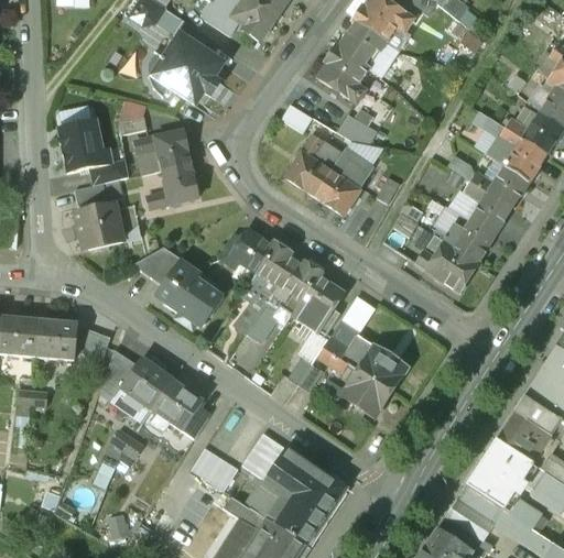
[(138,0),(129,14),(141,23),(154,20),(163,6),(154,0),(138,0)]
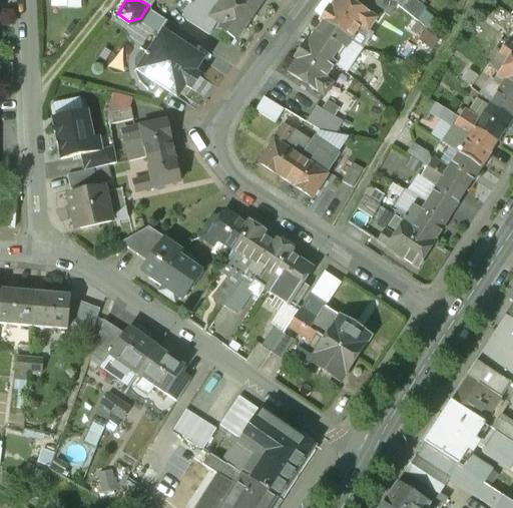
[(189,0),(181,13),(208,31),(217,17),(222,20),(219,25),(235,35),(248,16),(223,0),(189,0)]
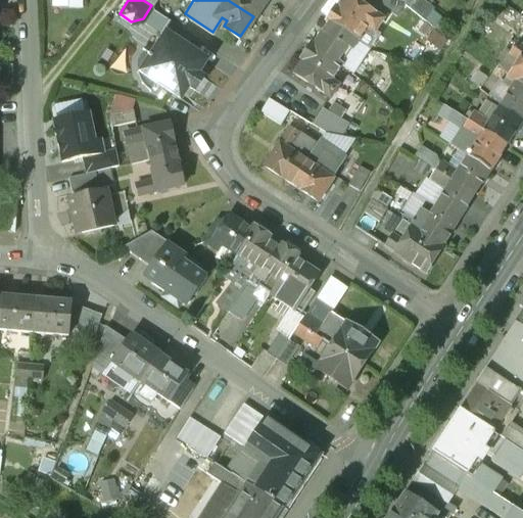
[(228,0),(253,16),(264,0),(228,0)]
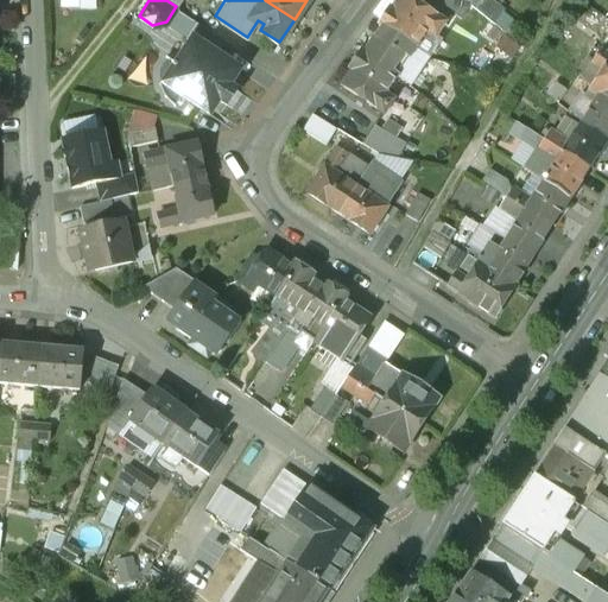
[(398,0),(394,7),(391,5),(379,21),(382,24),(384,23),(415,43),(426,25),(435,31),(443,18),(416,0),(398,0)]
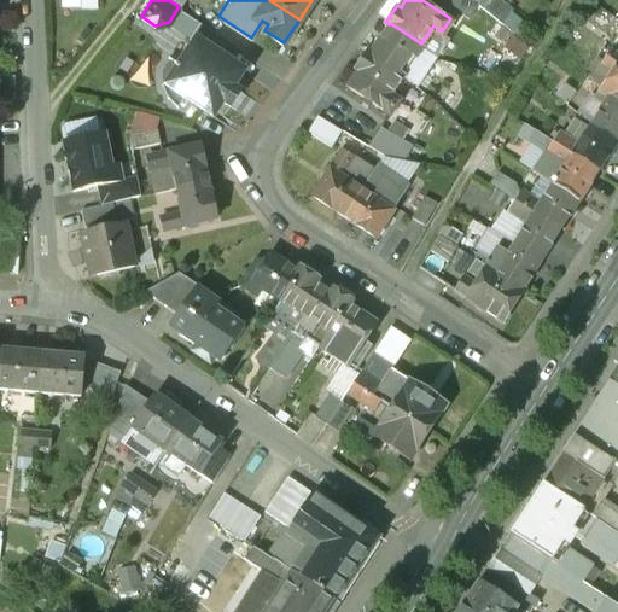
[(235,44),(199,19),(190,34),(194,38),(196,35),(227,56),(235,44)]
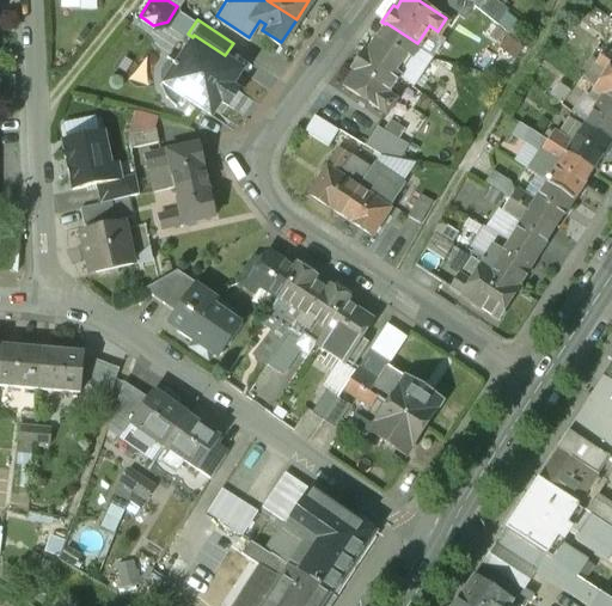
[(367,50),(366,51),(397,73),(411,53),(420,57),(426,48),(417,43),(386,23),(385,24),(367,50)]
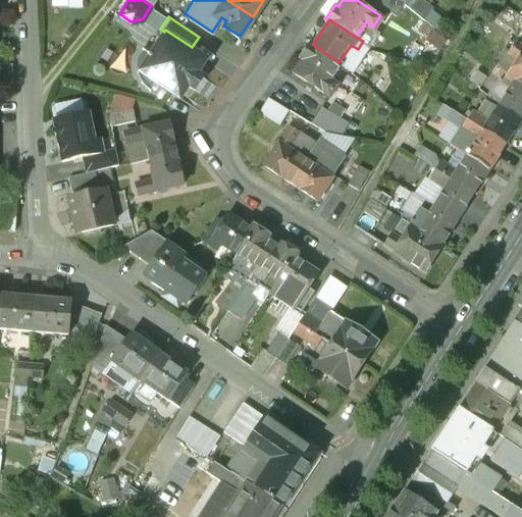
[(192,47),(165,30),(164,32),(151,52),(142,46),(139,52),(137,61),(138,71),(143,81),(150,88),(156,79),(179,94),(188,82),(194,86),(202,72),(196,69),(205,56),(192,47)]
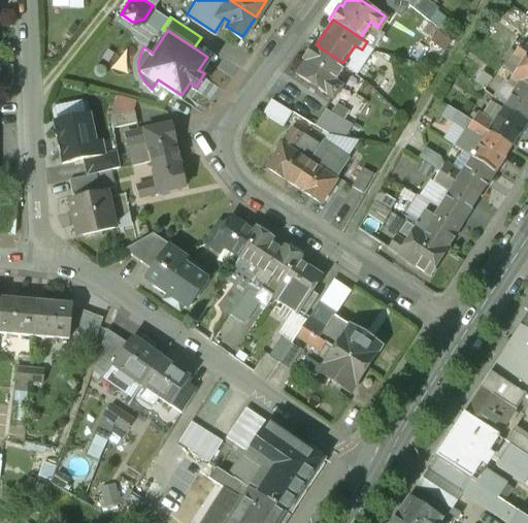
[(342,63),(316,44),(317,43),(314,41),(304,56),(307,58),(298,71),(332,94),(340,82),(333,77),(342,63)]
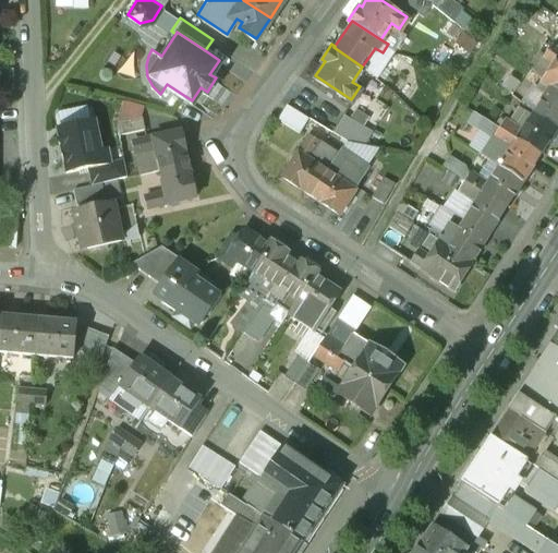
[(557,52),(557,49),(549,44),(543,55),(553,61),(557,52)]
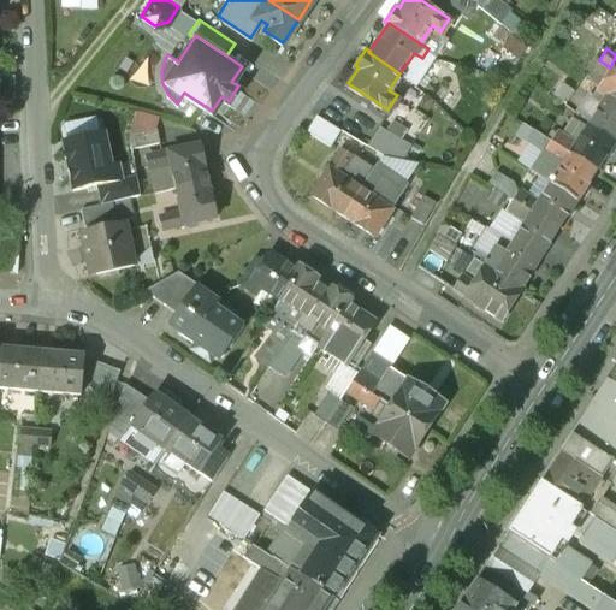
[(615,58),(610,67),(598,86),(598,87),(606,93),(615,98),(615,58)]
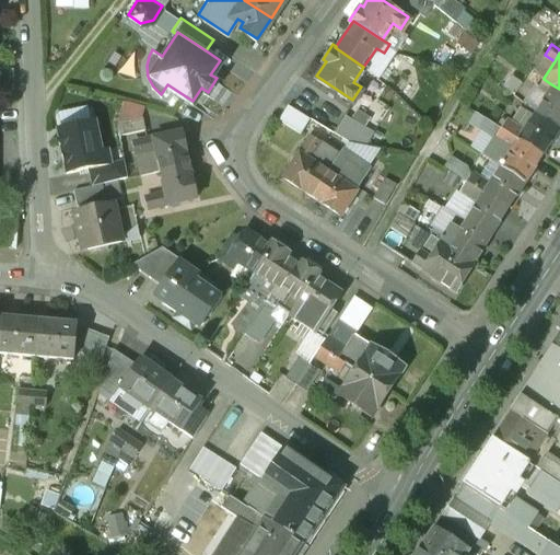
[(551,84),(544,79),(544,78),(539,84),(548,90),(551,84)]
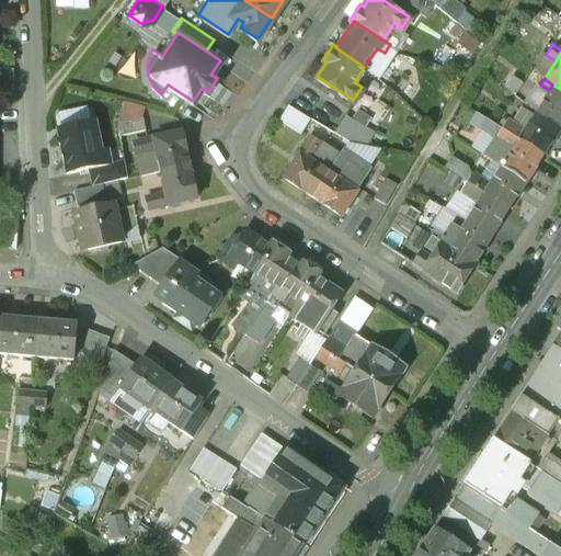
[(560,89),(552,84),(549,90),(536,111),(559,125),(560,122),(560,89)]
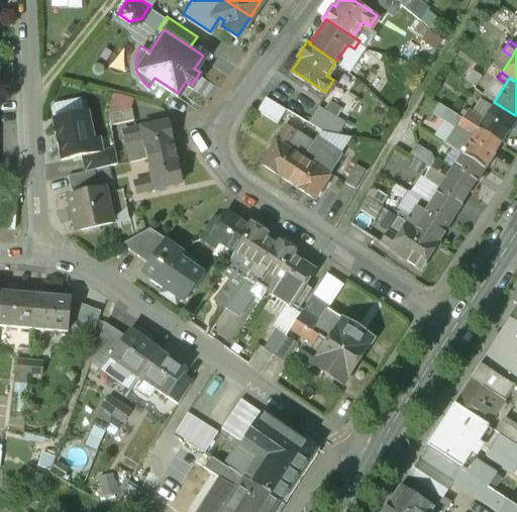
[(359,97),(351,91),(344,101),(353,107),(359,97)]
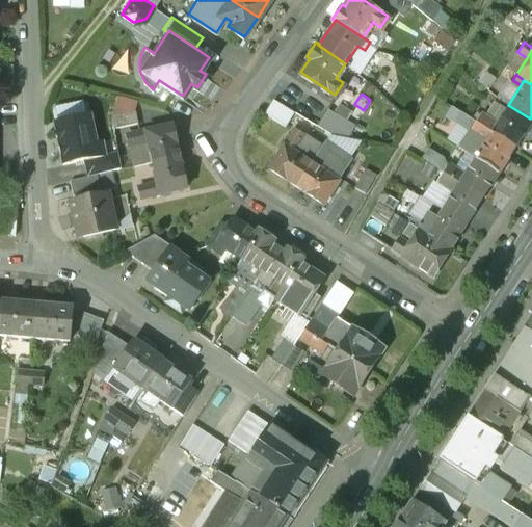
[(61,102),(64,114),(91,107),(88,95),(61,102)]
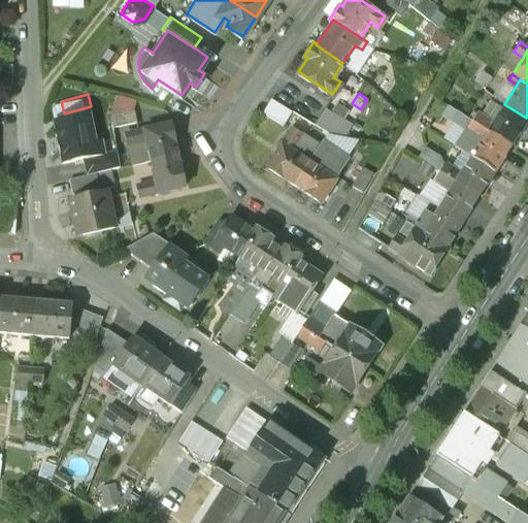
[(290,120),(298,105),(278,94),(270,107),(290,120)]
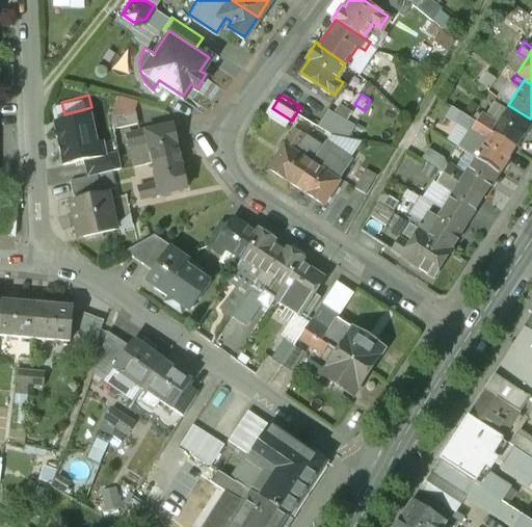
[(530,119),(508,105),(497,122),(491,130),(513,145),(530,119)]
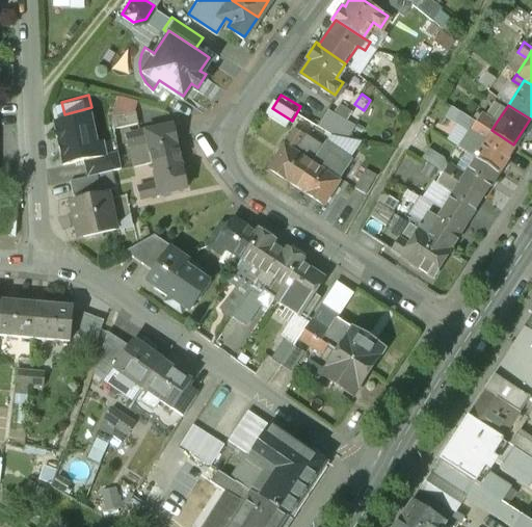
[(135,108),(111,113),(113,125),(138,120),(135,108)]
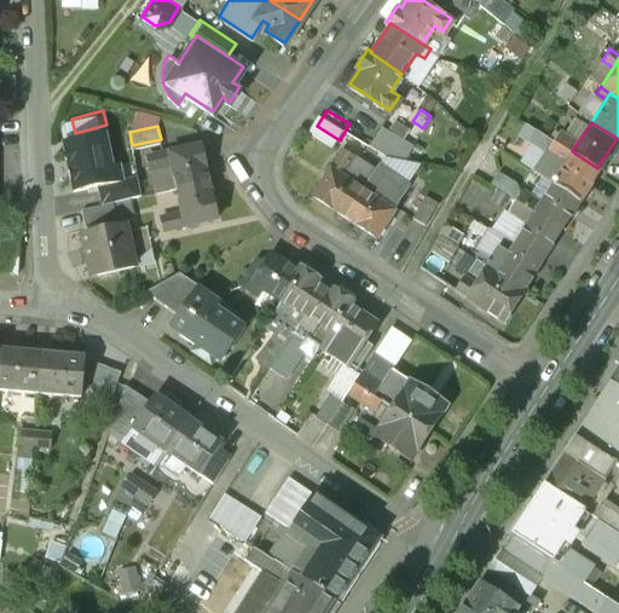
[(553,139),(536,127),(530,138),(547,149),(553,139)]
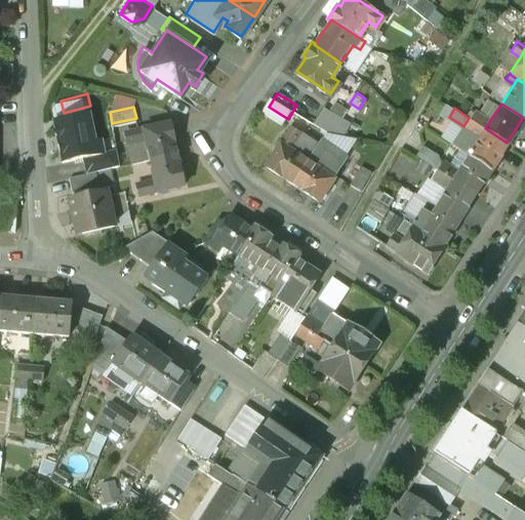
[(351,122),(328,109),(319,125),(327,130),(345,134),(351,122)]
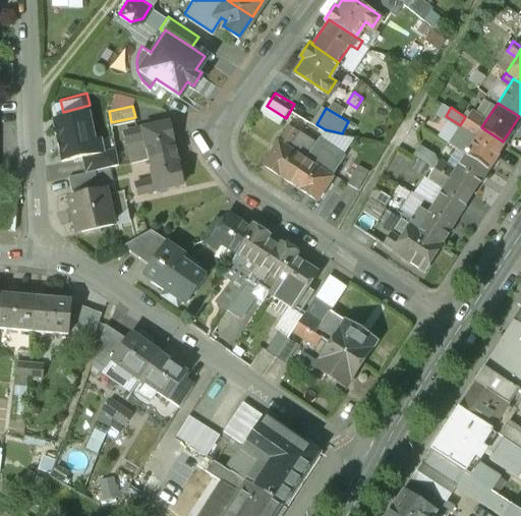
[(88,109),(53,116),(61,158),(81,154),(103,150),(100,135),(94,136),(88,109)]
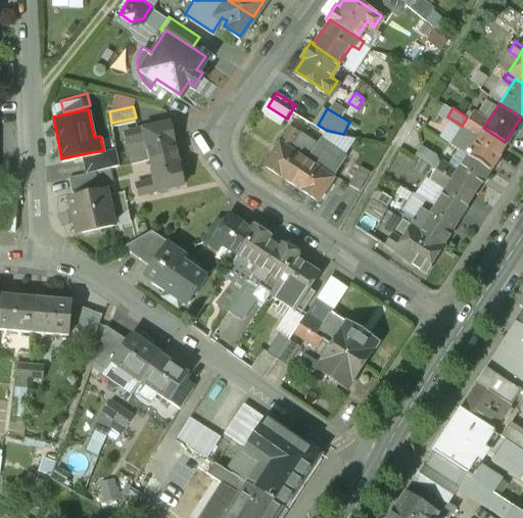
[(488,120),(472,109),(467,118),(483,128),(488,120)]
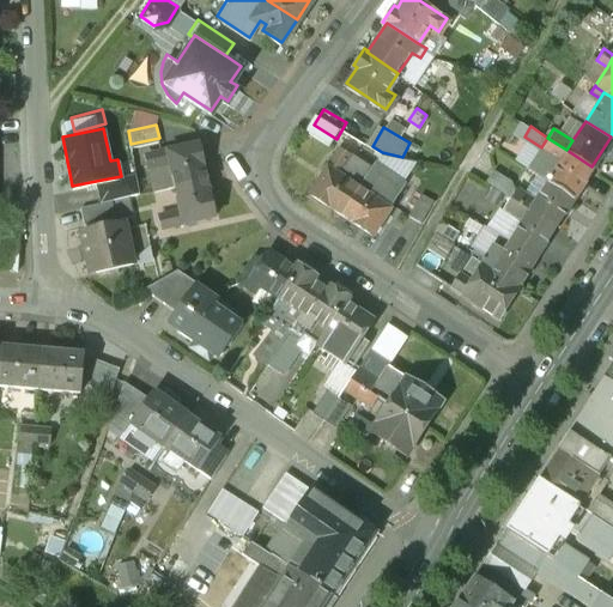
[(566,150),(547,138),(541,147),(529,167),(548,178),(574,195),(592,167),(566,150)]
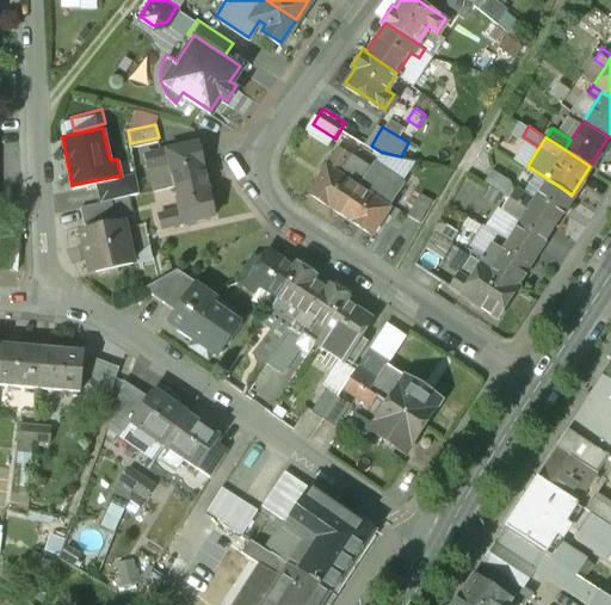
[(197,140),(144,152),(153,187),(174,183),(204,176),(197,140)]
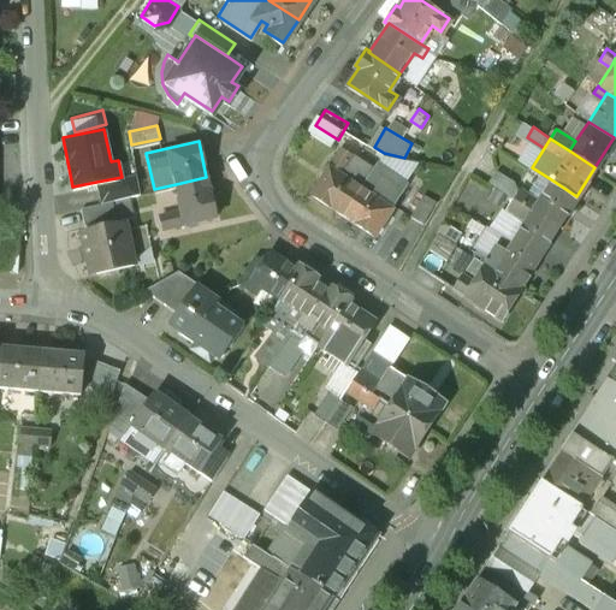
[(341,148),(312,191),(342,212),(359,187),(338,172),(350,154),(341,148)]
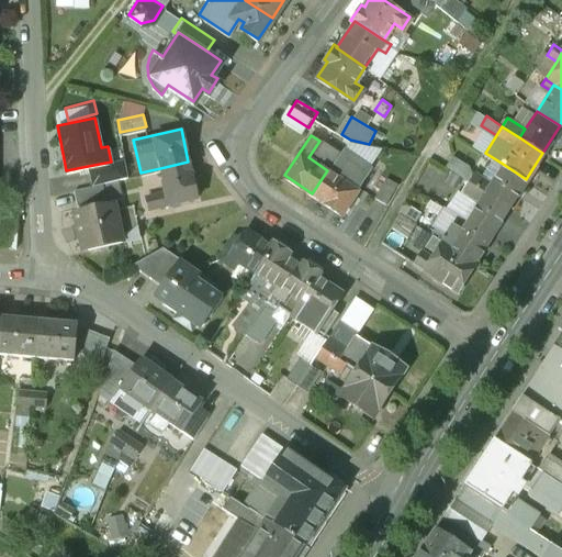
[(344,148),(327,169),(327,170),(312,193),(340,211),(370,166),(344,148)]
